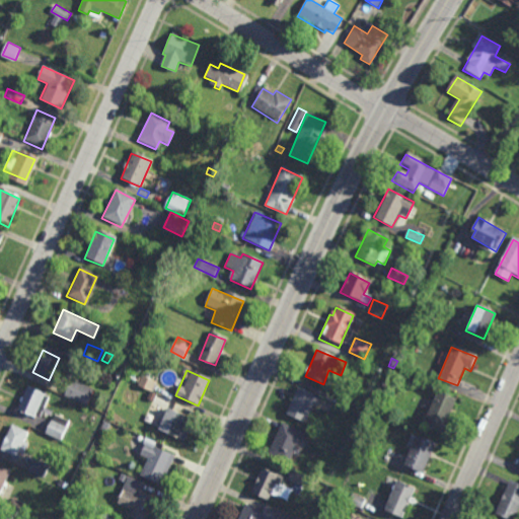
[(390,379),(382,375),(385,370),(392,373),(390,379)]
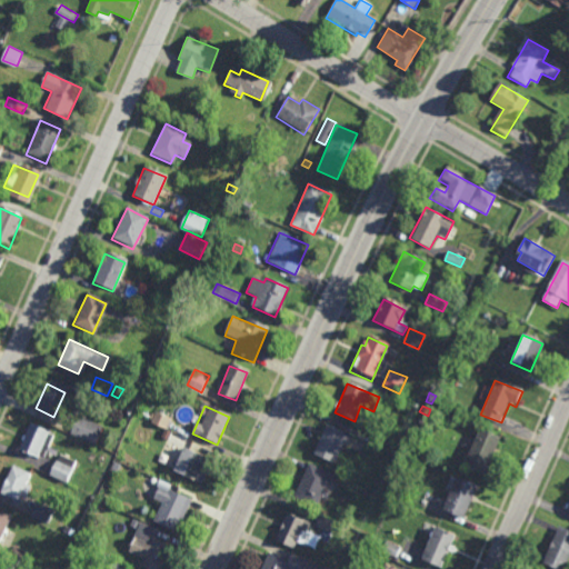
[(167,427),(152,420),(157,409),(172,417),(167,427)]
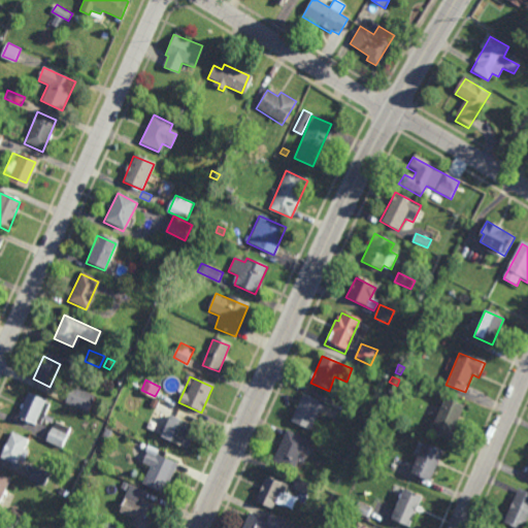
[(97,410),(92,407),(90,411),(66,401),(74,383),(80,386),(79,387),(97,395),(94,402),(100,404),(97,410)]
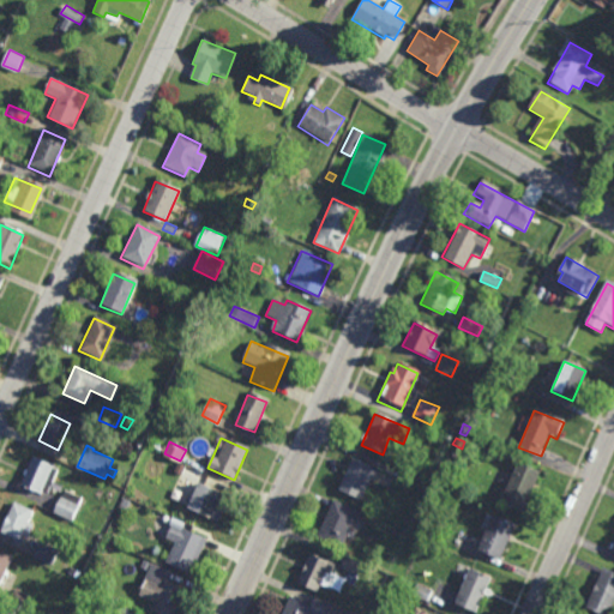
[(31,457),(58,469),(46,498),(19,486),(31,457)]
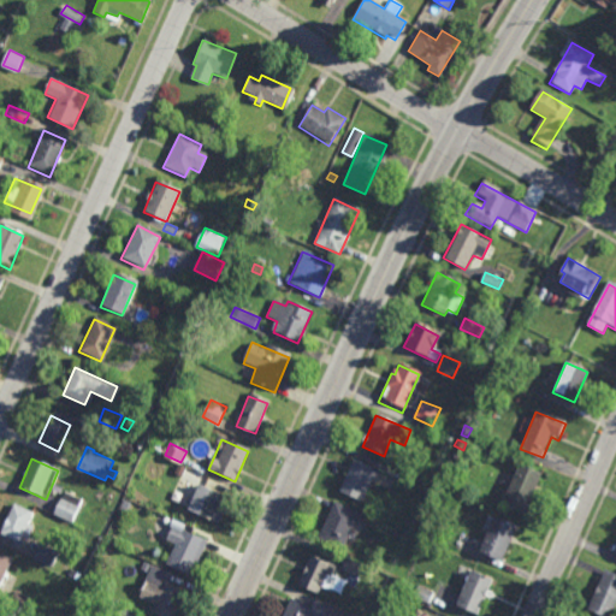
[(353,461),(380,472),(375,485),(367,481),(360,499),(341,492),(353,461)]
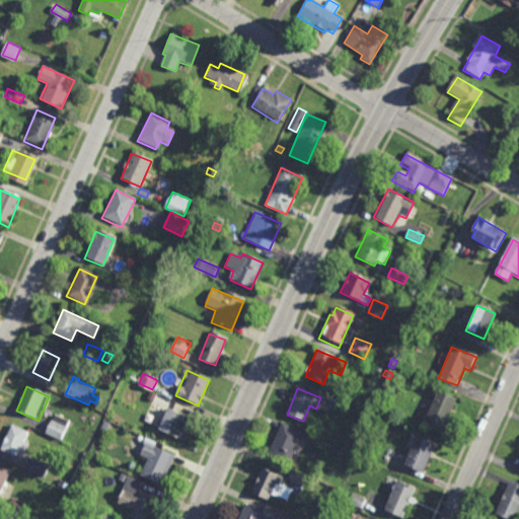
[(438,391),(456,399),(441,435),(422,426),(438,391)]
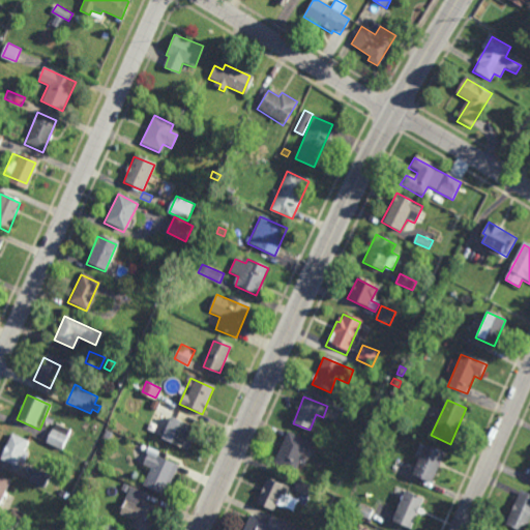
[(164,412),(157,410),(160,402),(168,405),(164,412)]
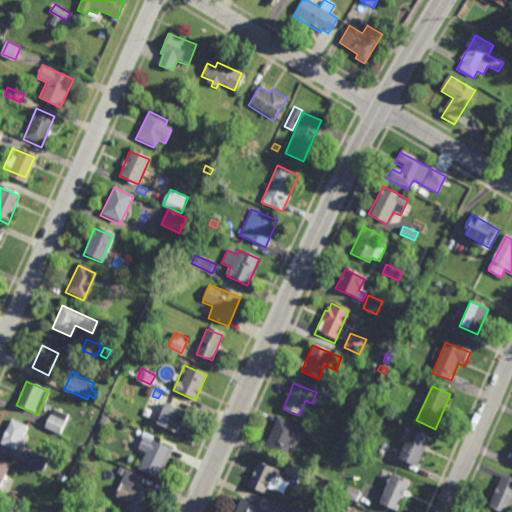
[(152,426),(173,435),(183,412),(162,403),(152,426)]
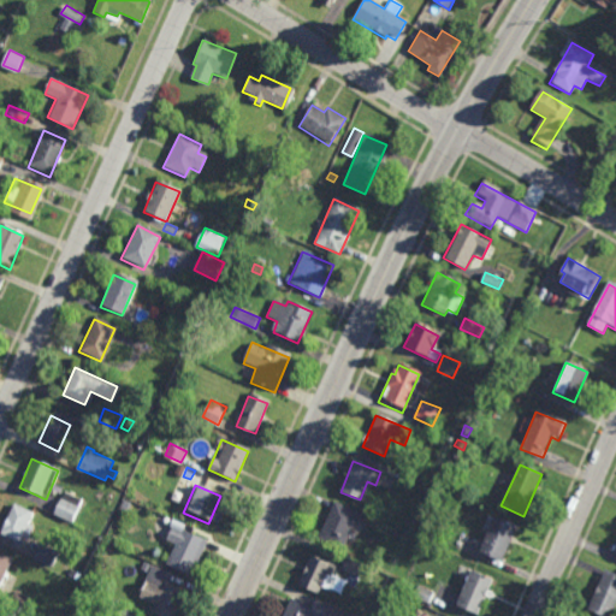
[(83,498),(73,522),(54,514),(61,497),(64,497),(66,490),(83,498)]
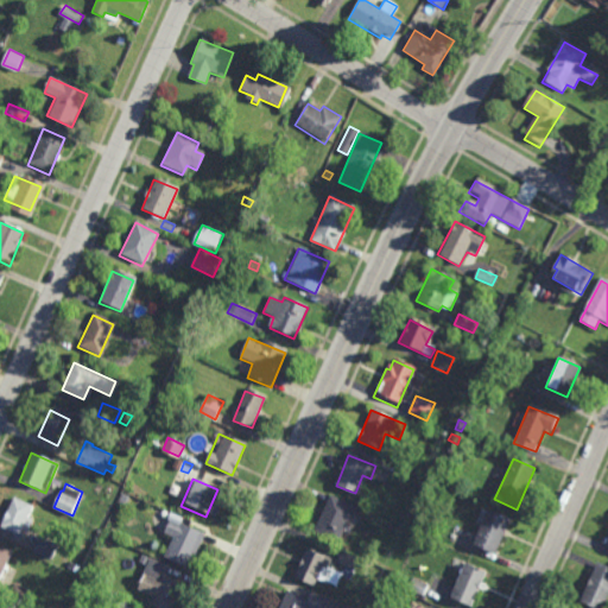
[(127,504),(120,500),(125,491),(131,494),(127,504)]
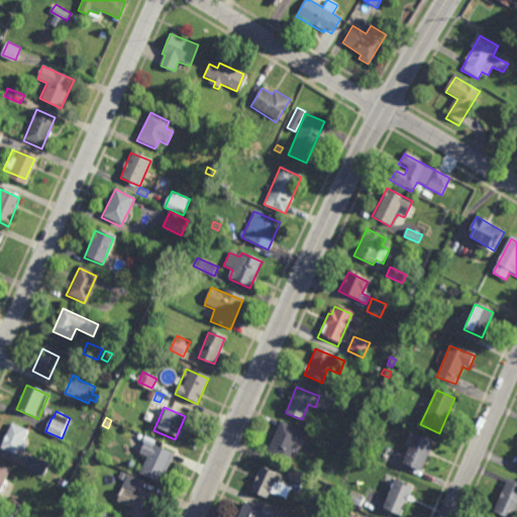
[(280,422),(300,432),(286,461),(266,451),(280,422)]
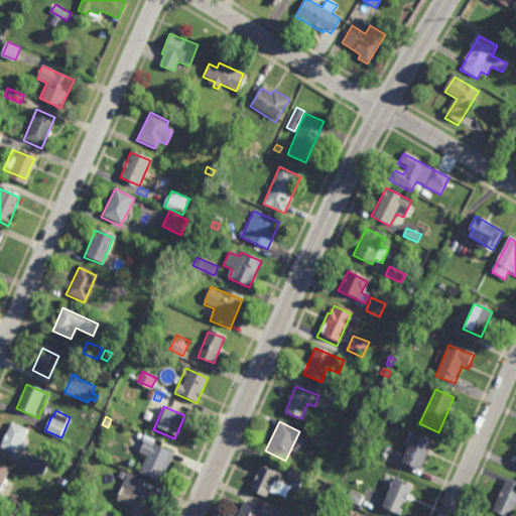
[(0,441),(8,423),(25,431),(13,457),(0,449),(0,441)]
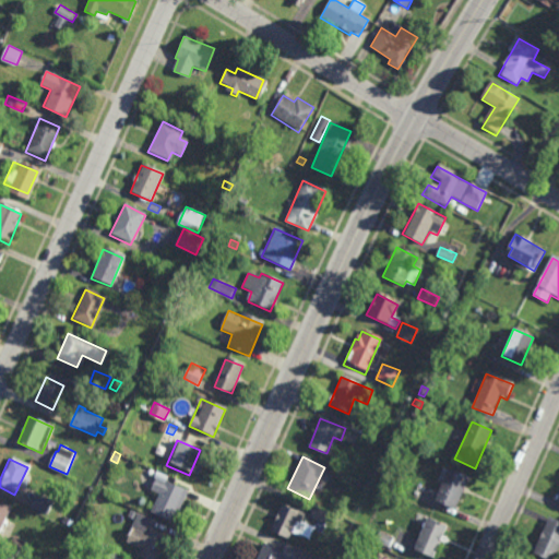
[(445,472),(466,480),(453,512),(432,503),(445,472)]
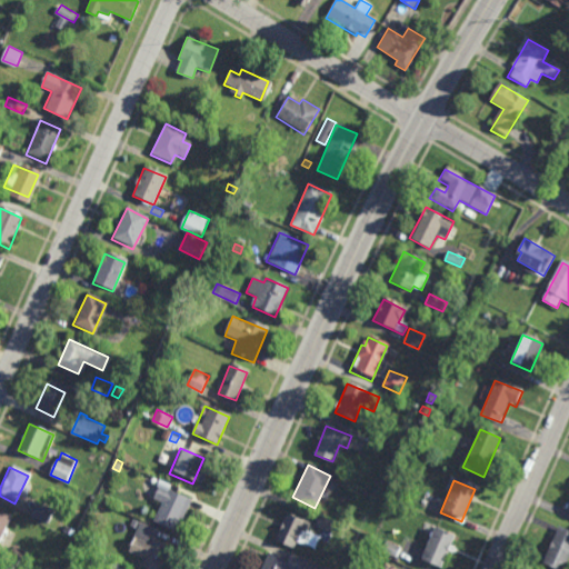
[(155,522),(173,529),(185,498),(158,489),(152,501),(161,505),(155,522)]
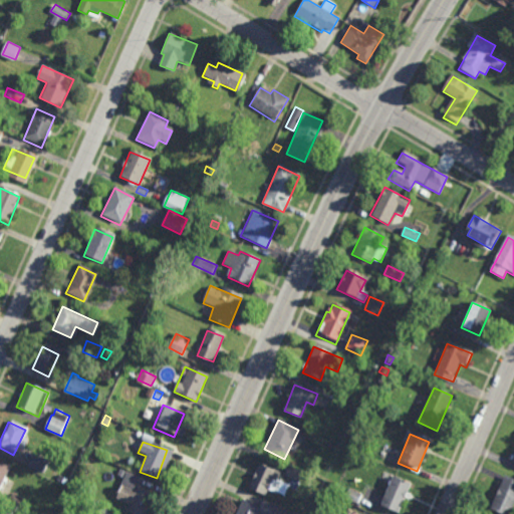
[(45,474),(29,466),(34,454),(51,462),(45,474)]
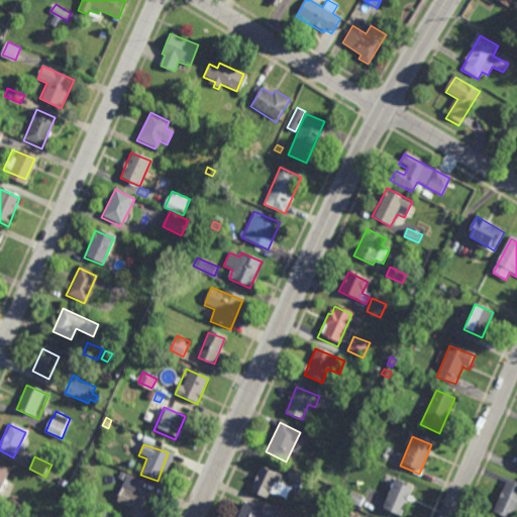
[(0,466),(8,470),(0,487),(0,466)]
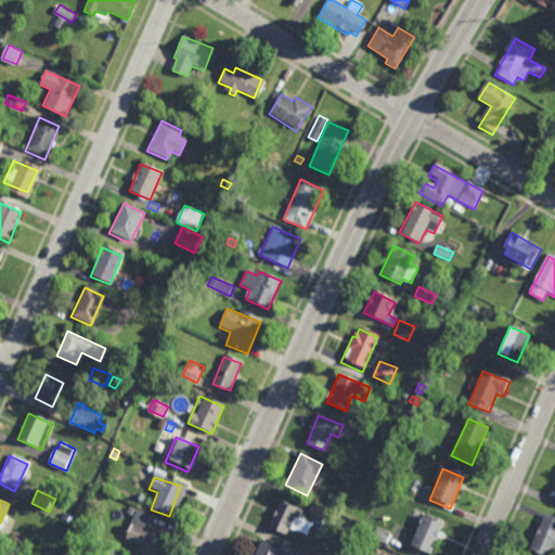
[(324,519),(308,513),(313,501),(330,508),(324,519)]
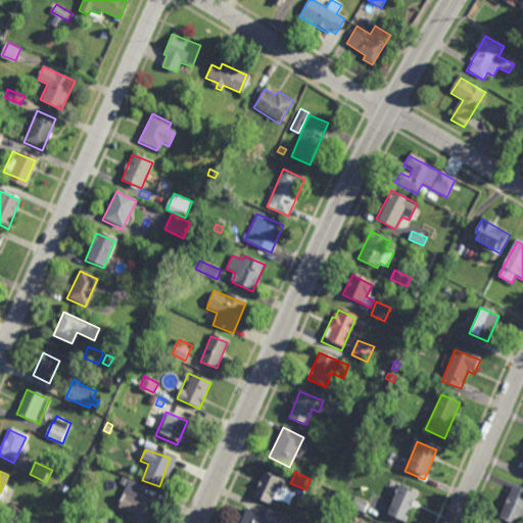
[(249,500),(268,507),(272,496),(279,498),(282,490),(274,488),(277,480),(258,474),(249,500)]
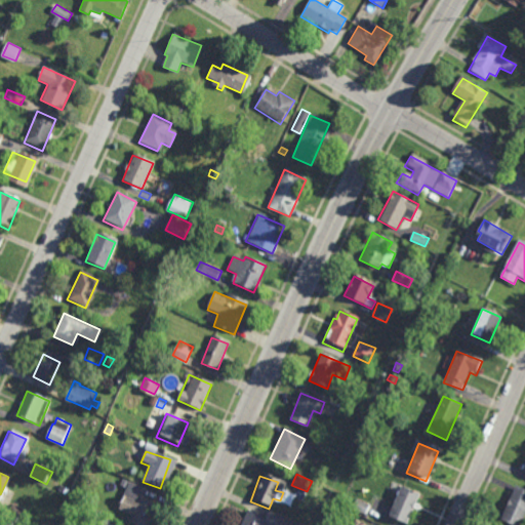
[(401,488),(419,496),(406,524),(401,524),(388,519),(401,488)]
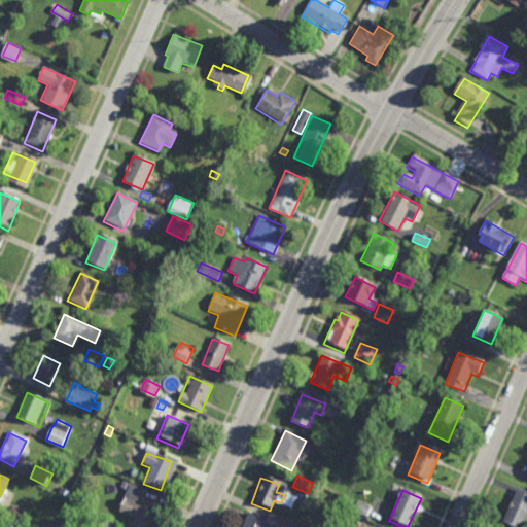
[(516,490),(526,495),(526,515),(521,526),(511,526),(501,523),(516,490)]
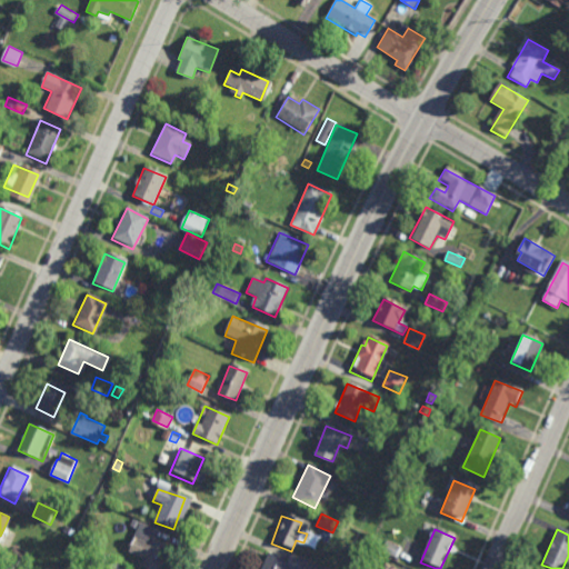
[(128,553),(143,559),(139,568),(157,568),(166,547),(149,540),(147,545),(133,539),(128,553)]
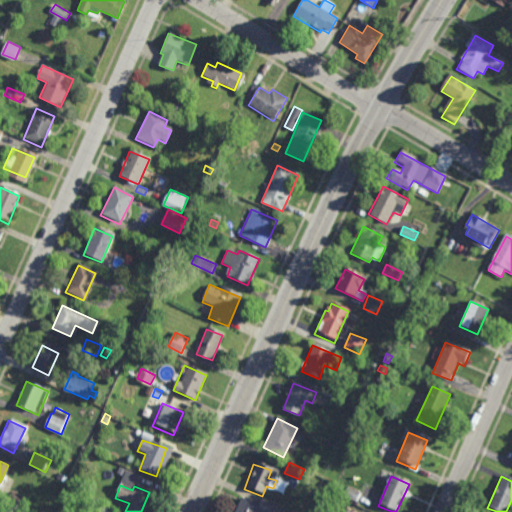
[(356,500),(344,494),(349,485),(361,491),(356,500)]
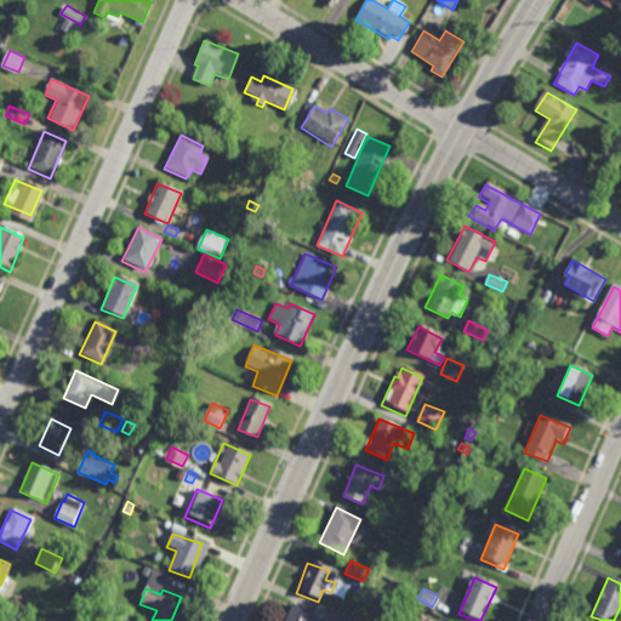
[(28,617),(11,609),(17,597),(34,604),(28,617)]
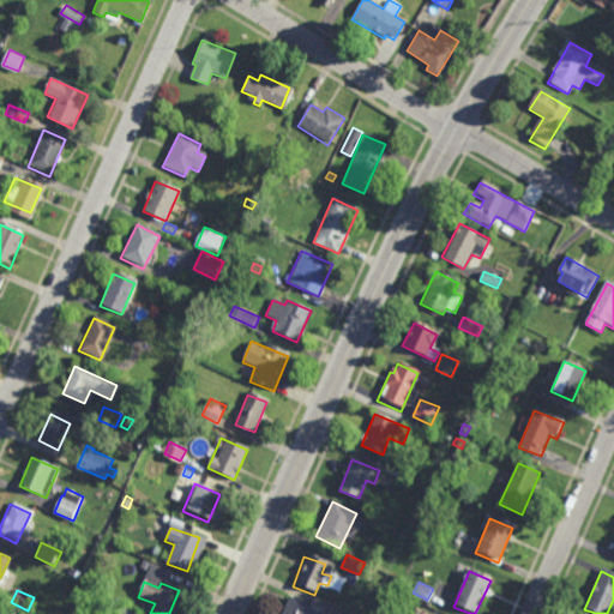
[(278,613),(286,599),(323,613),(321,613),(278,613)]
